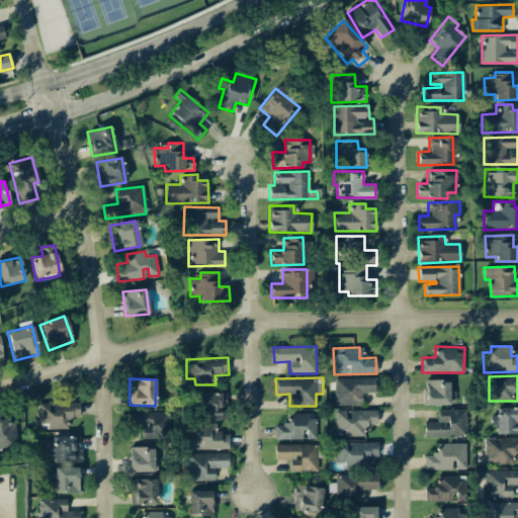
[(334,406),(362,405),(362,393),(375,393),(375,378),(334,378),(334,406)]
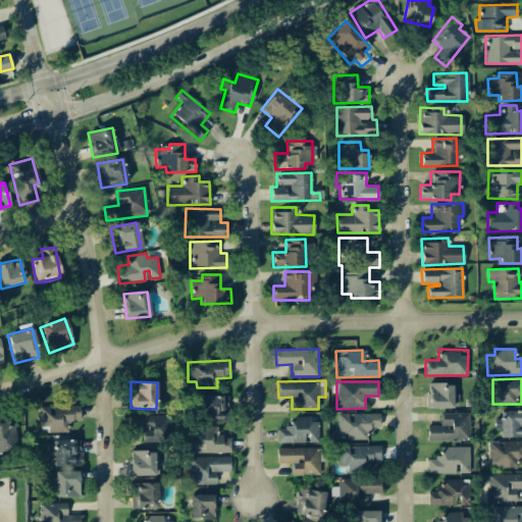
[(428,407),(458,408),(458,395),(453,395),(453,384),(428,383),(428,407)]
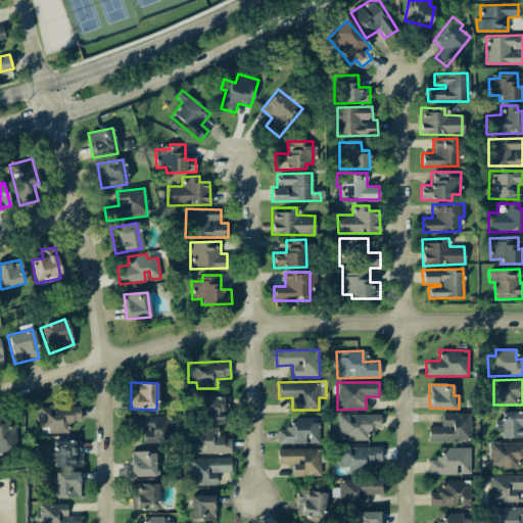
[(200,423),(224,423),(224,396),(200,397),(200,423)]
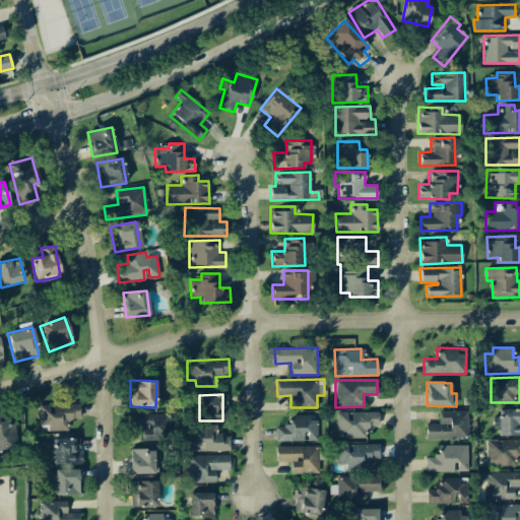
[(67,429),(67,420),(80,419),(80,404),(39,405),(39,430),(67,429)]
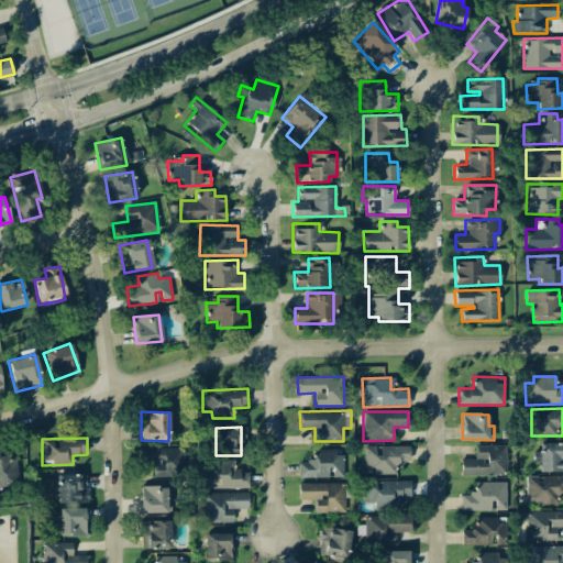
[(562,442),(539,443),(540,472),(562,471),(562,442)]
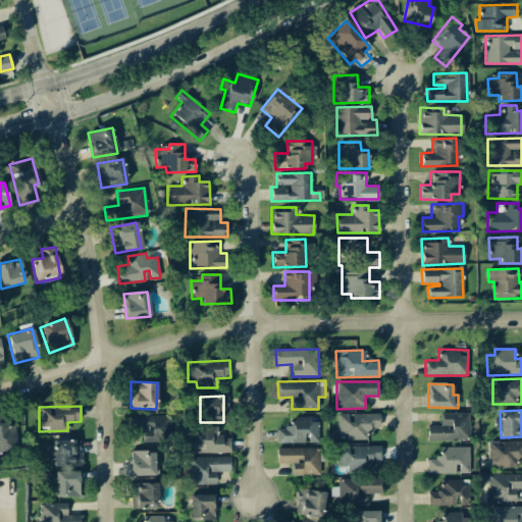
[(379,414),(338,413),(337,434),(347,434),(347,439),(369,439),(369,427),(379,427),(379,414)]
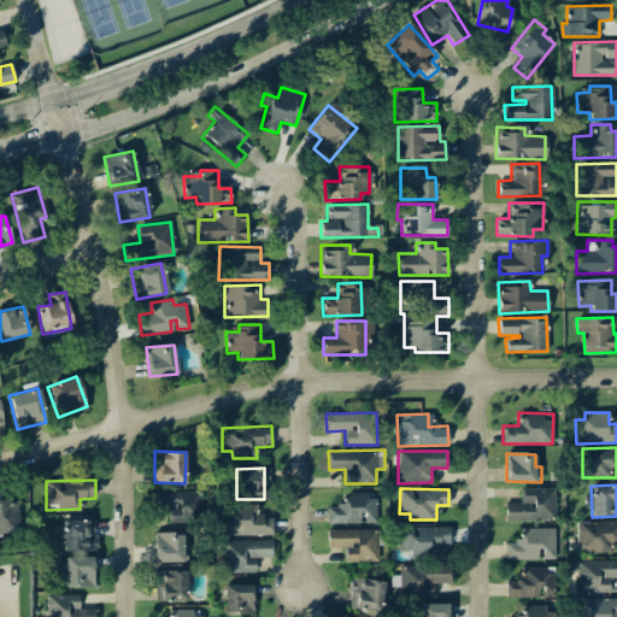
[(505,504),(505,522),(554,521),(553,488),(521,488),(521,503),(505,504)]
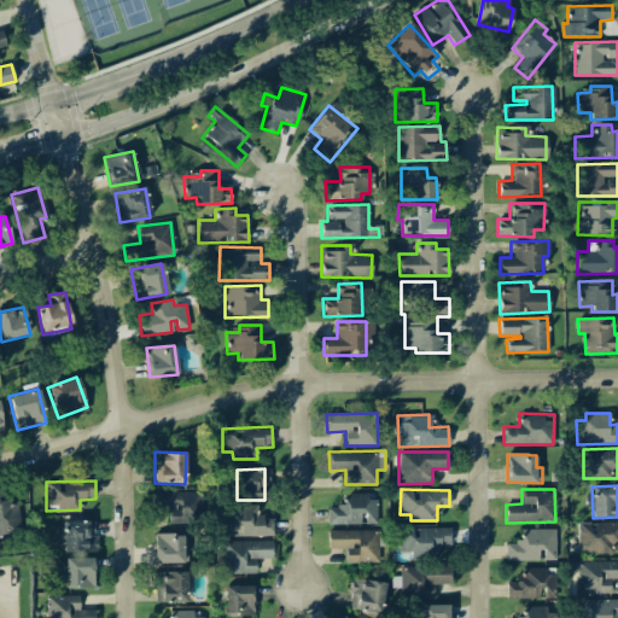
[(17,502),(1,503),(1,491),(0,490),(0,536),(18,535),(17,502)]
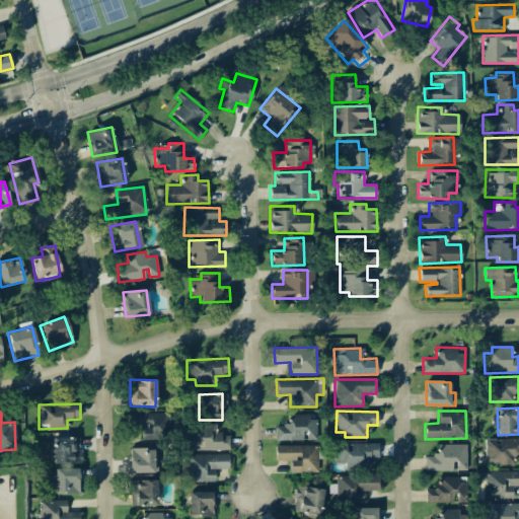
[(127,414),(127,427),(141,427),(141,440),(158,440),(158,414),(127,414)]
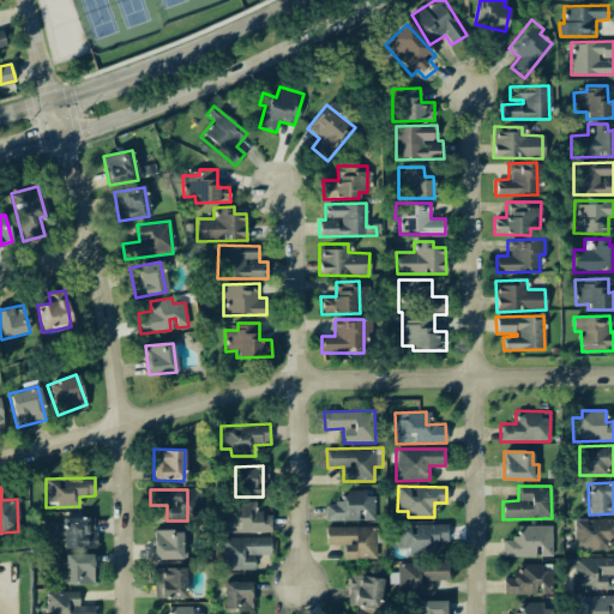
[(374,495),(366,495),(366,489),(342,491),(342,503),(325,504),(326,522),(374,521),(374,495)]
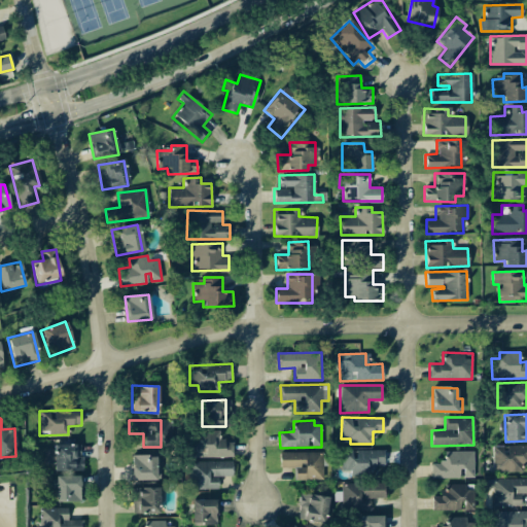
[(233,457),(233,441),(217,442),(216,431),(189,432),(190,457),(233,457)]
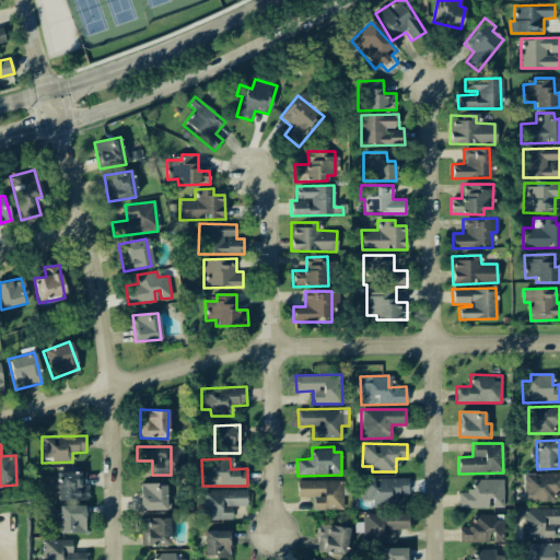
[(88,500),(86,471),(56,473),(56,479),(51,479),(53,501),(88,500)]
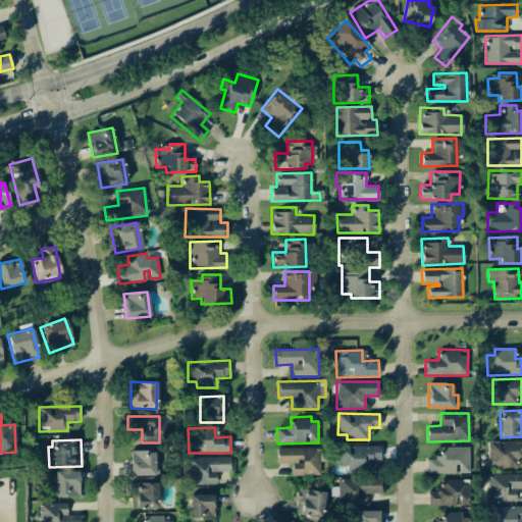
[(521,440),(487,441),(487,468),(519,467),(519,455),(521,455),(521,440)]
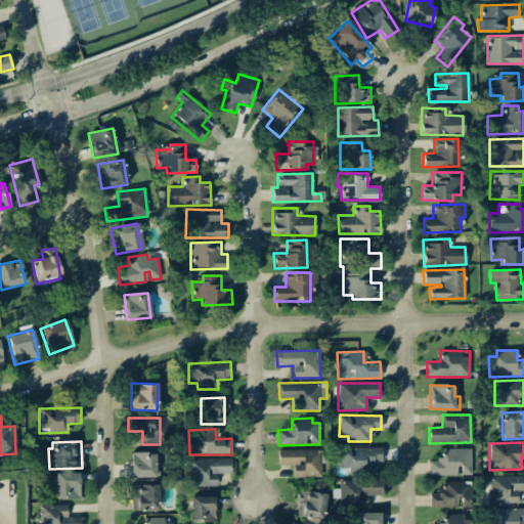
[(382,447),(340,447),(340,467),(350,467),(350,472),(368,473),(368,465),(382,465),(382,447)]
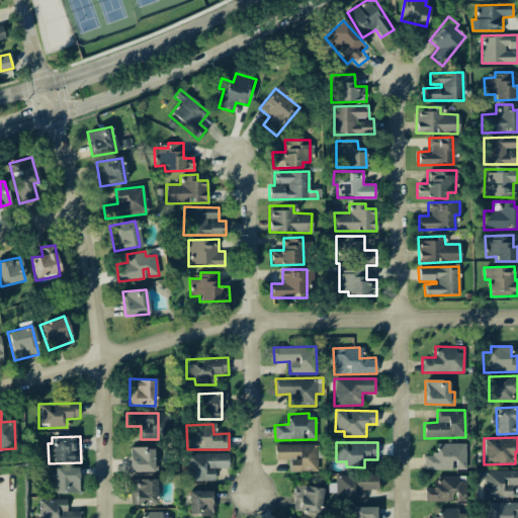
[(423,454),(424,470),(451,469),(451,461),(456,461),(456,469),(465,469),(465,443),(436,443),(437,454),(423,454)]
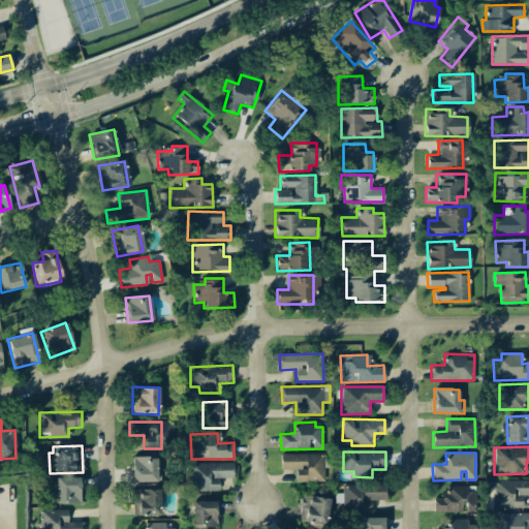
[(296,481),(323,481),(323,454),(281,454),(281,469),(296,469),(296,481)]
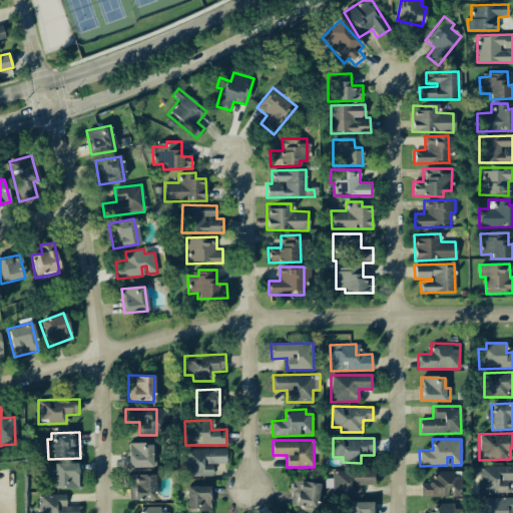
[(127,444),(127,467),(156,467),(156,454),(152,454),(152,443),(127,444)]
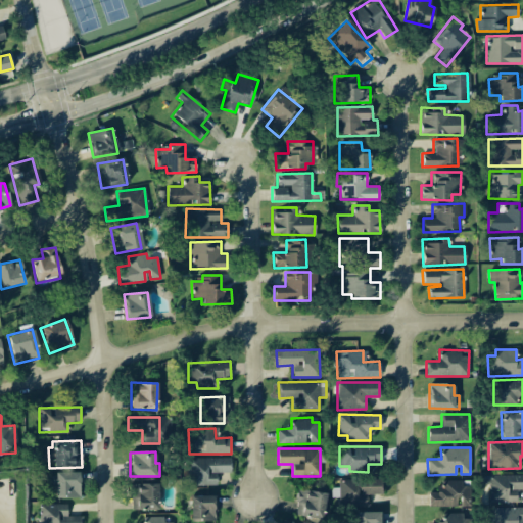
[(217,485),(217,473),(230,473),(230,459),(188,458),(187,485),(217,485)]
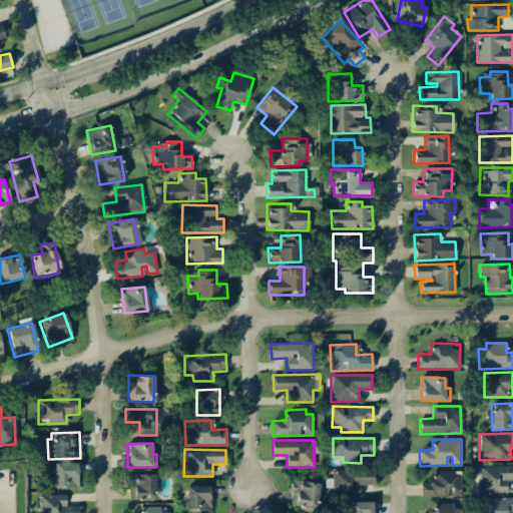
[(77,463),(53,463),(54,488),(78,487),(77,463)]
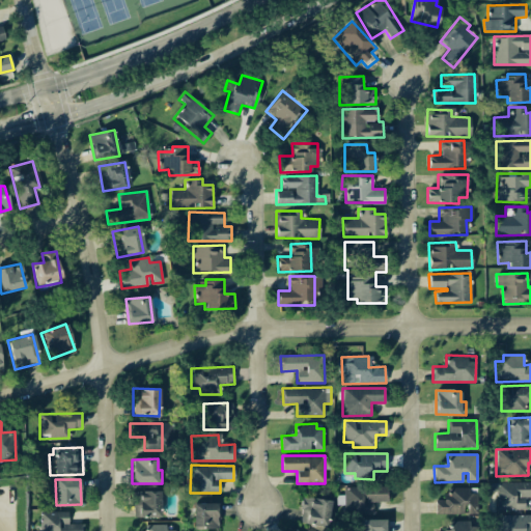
[(526,509),(525,498),(530,497),(530,481),(490,482),(490,492),(496,492),(496,510),(526,509)]
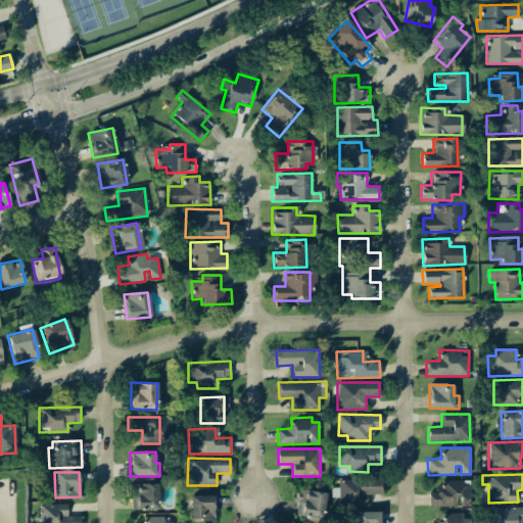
[(368,506),(367,494),(382,494),(381,479),(338,480),(339,507),(368,506)]
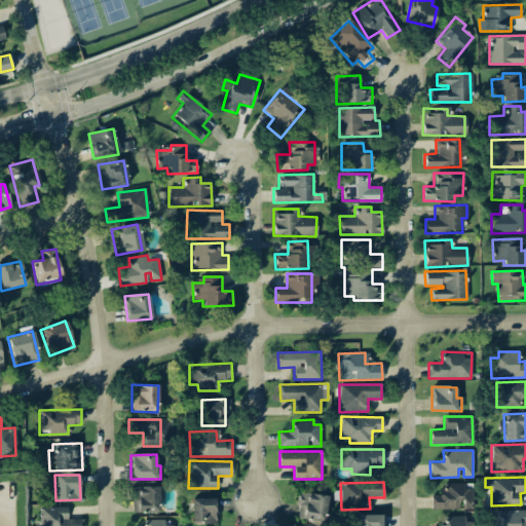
[(467,483),(442,483),(442,495),(430,495),(430,510),(467,509),(467,483)]
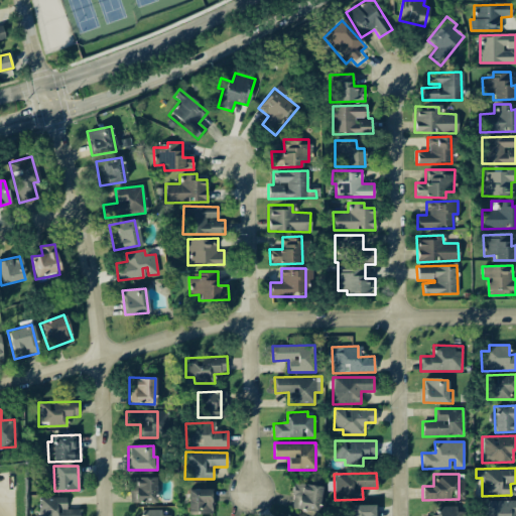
[(155,478),(130,478),(130,503),(156,503),(155,478)]
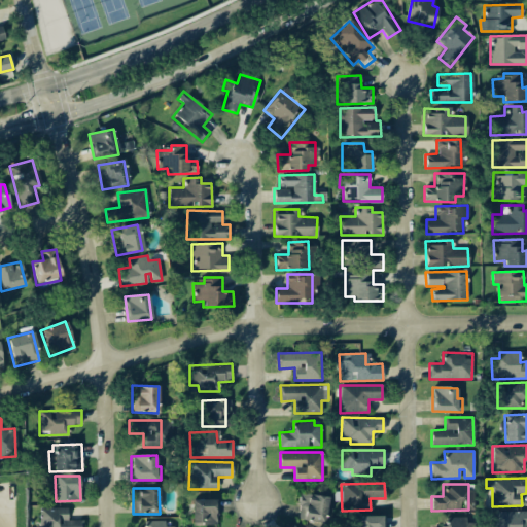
[(328,496),(300,494),(297,520),(325,522),(328,496)]
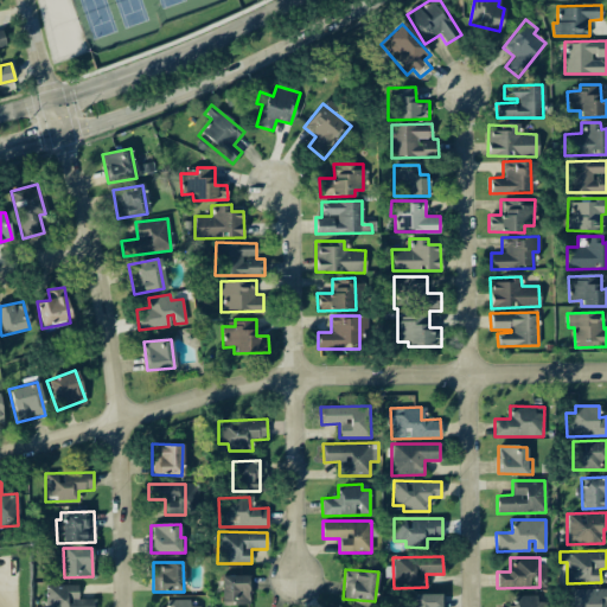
[(249,604),(249,575),(221,575),(221,604),(249,604)]
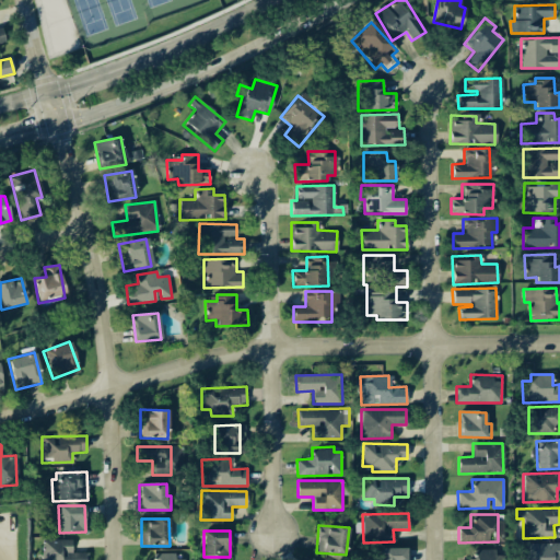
[(42,540),(41,559),(86,559),(88,552),(72,552),(71,539),(42,540)]
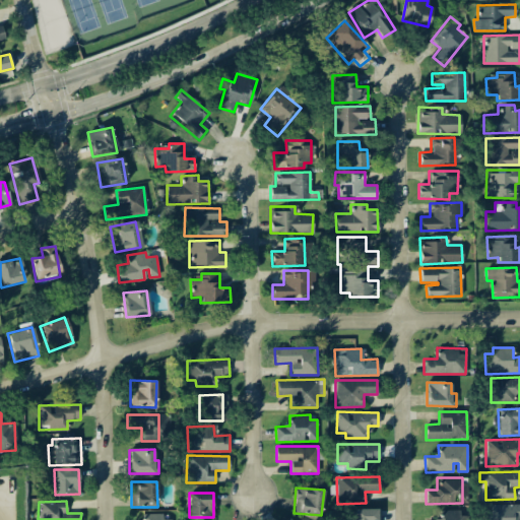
[(515,519),(516,519),(519,518),(519,504),(486,504),(485,519),(515,519)]
